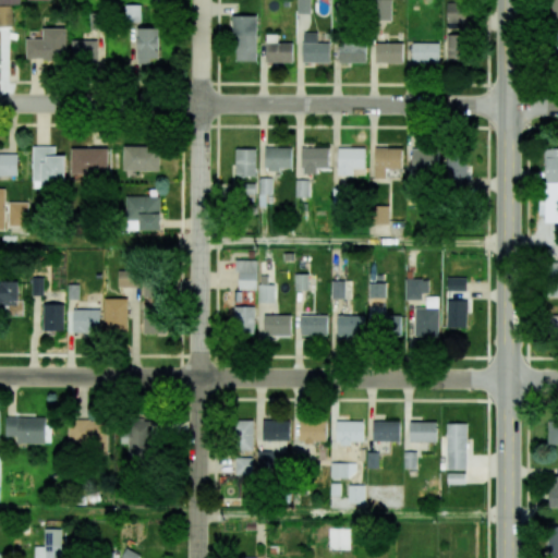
[(310,0),(296,0),(296,13),(311,14),(310,0)]
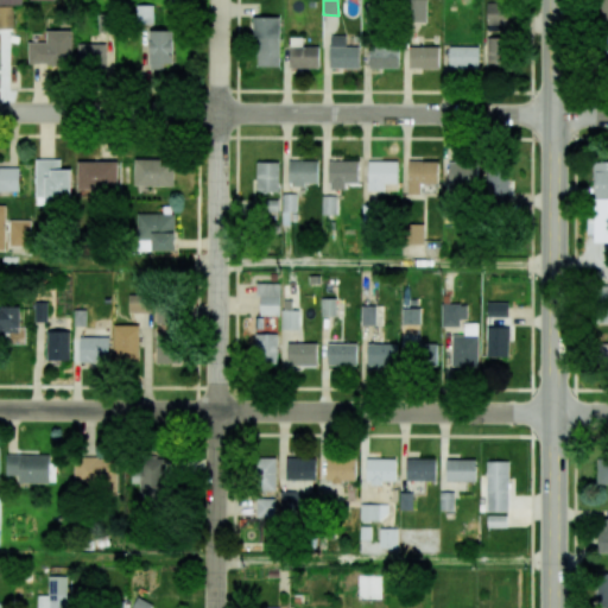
[(426,23),(426,0),(406,0),(407,21),(426,23)]
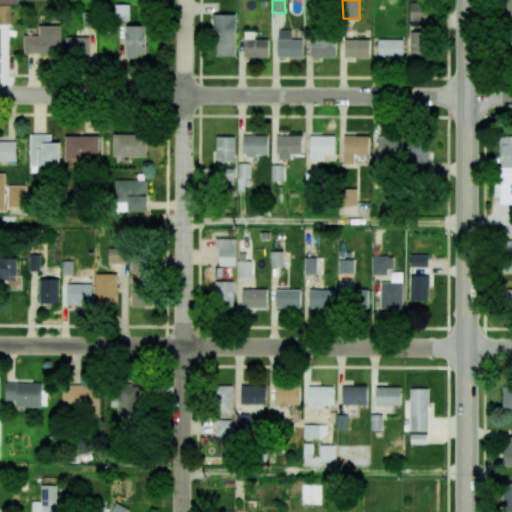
[(410,1),(409,20),(430,21),(431,2),(410,1)]
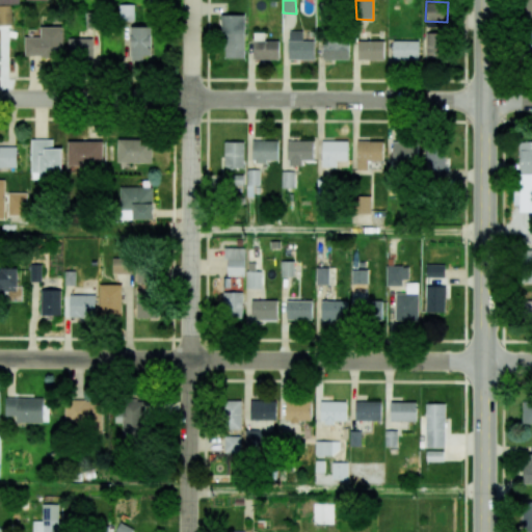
[(12,5),(0,4),(0,24),(12,25),(12,5)]
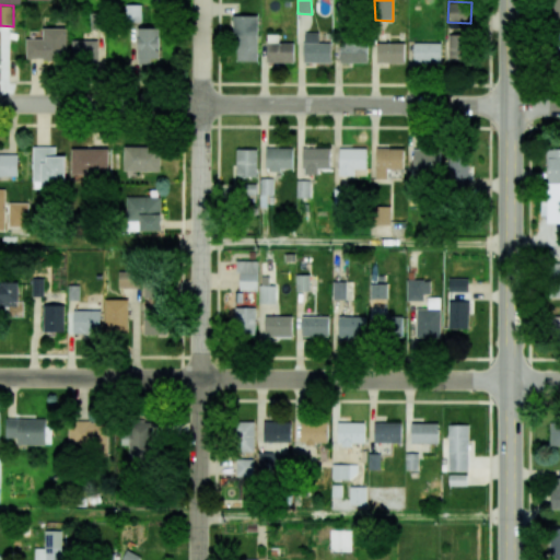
[(100,31),(100,13),(91,13),(91,31),(100,31)]
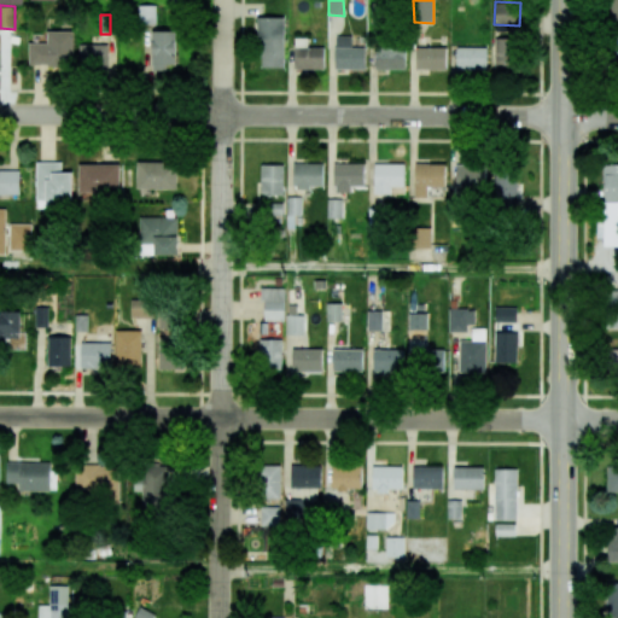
[(258,68),(285,68),(284,17),(257,18),(258,68)]
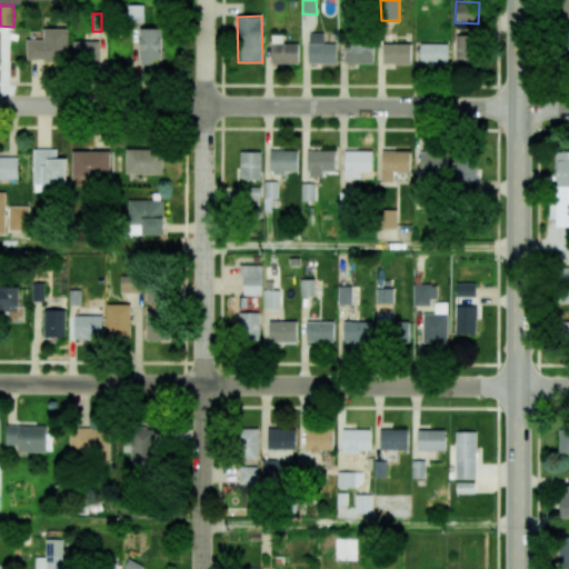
[(27,60),(67,61),(67,29),(43,28),(43,39),(27,39),(27,60)]
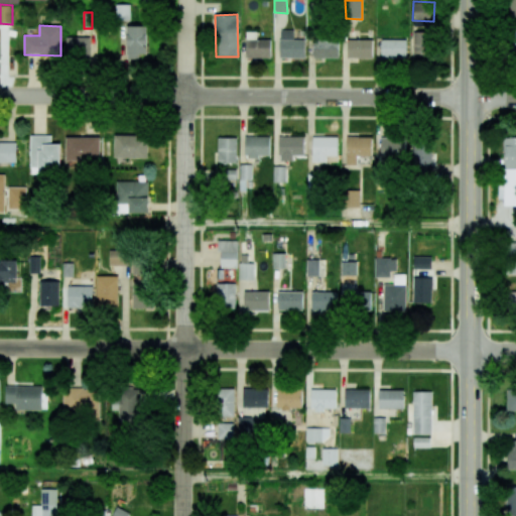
[(146,57),(147,26),(127,25),(127,56),(146,57)]
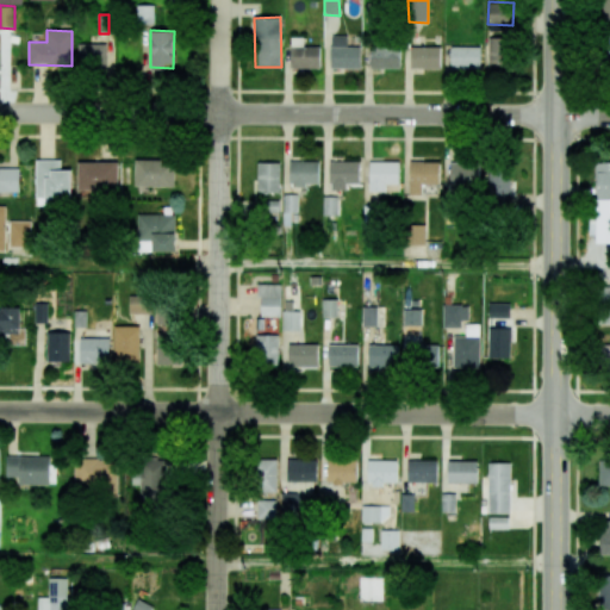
[(360,69),(360,47),(347,47),(347,36),(331,35),(330,68),(360,69)]
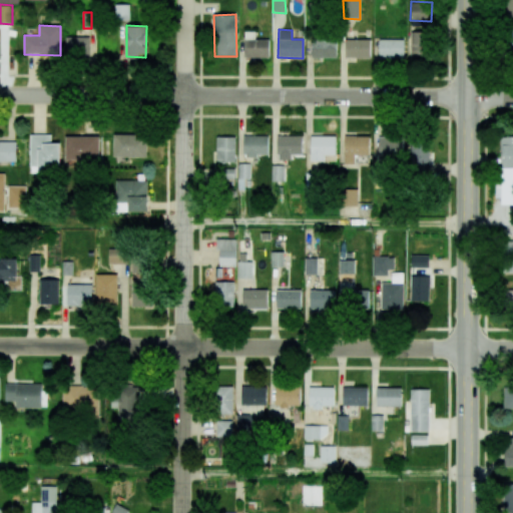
[(244,57),(269,57),(270,39),(255,39),(255,31),(244,31),(244,57)]
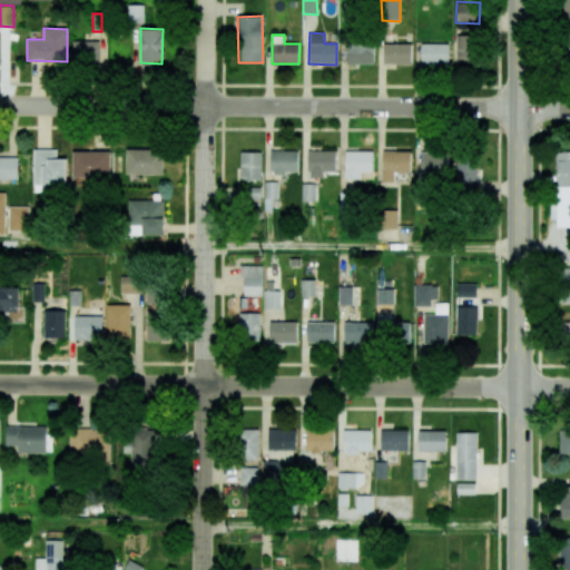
[(455,64),(475,65),(475,36),(457,35),(455,64)]
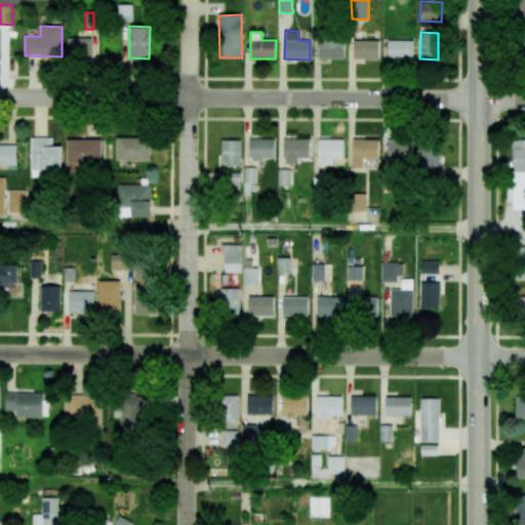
[(96,57),(96,38),(68,37),(68,57),(96,57)]
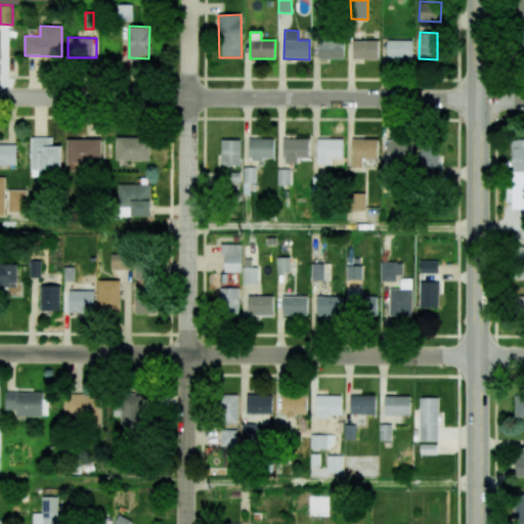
[(317,58),(344,59),(344,40),(318,39),(317,58)]
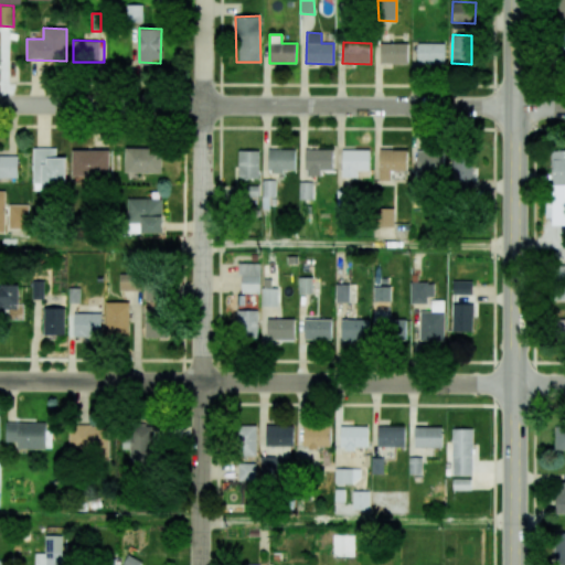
[(407,63),(407,43),(380,43),(380,64),(407,63)]
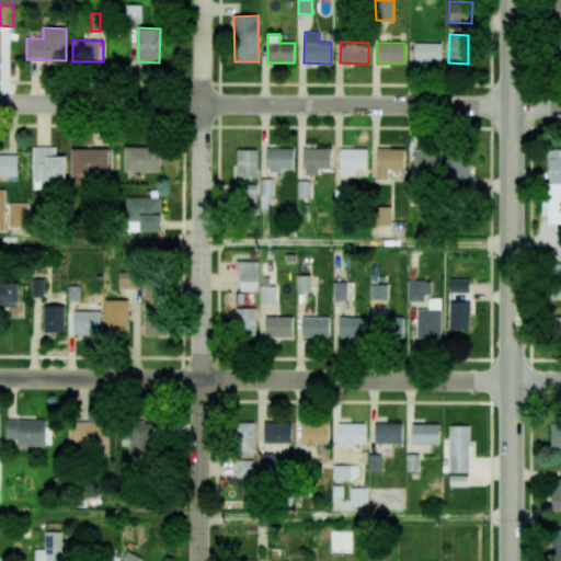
[(442,43),(414,43),(414,64),(442,64),(442,43)]
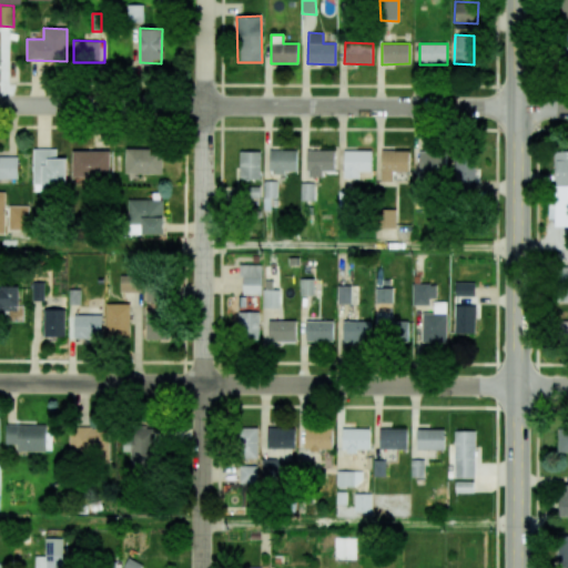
[(57,149),(33,149),(32,184),(67,185),(67,159),(57,158),(57,149)]
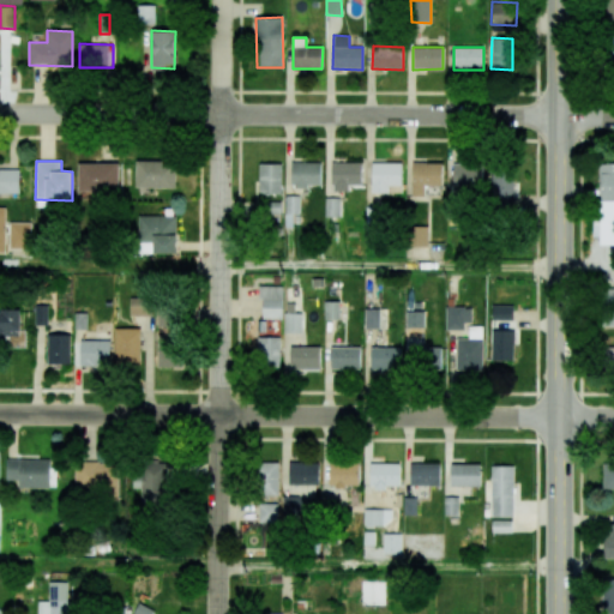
[(176,188),(176,161),(137,161),(136,187),(176,188)]
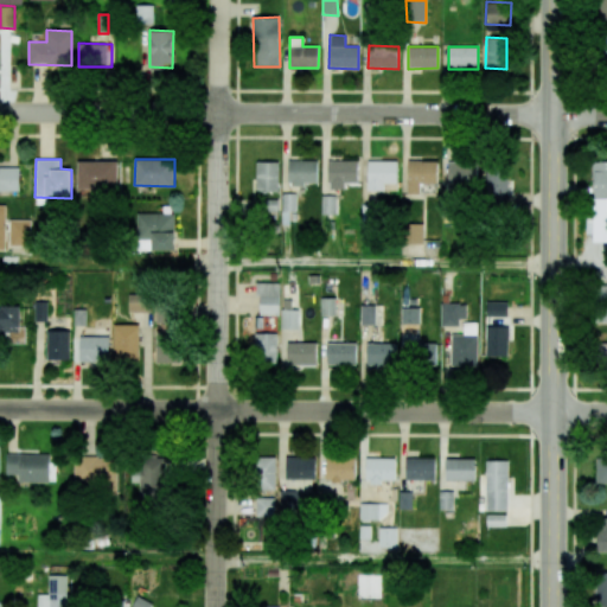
[(318,160),(288,160),(288,184),(318,185),(318,160)]
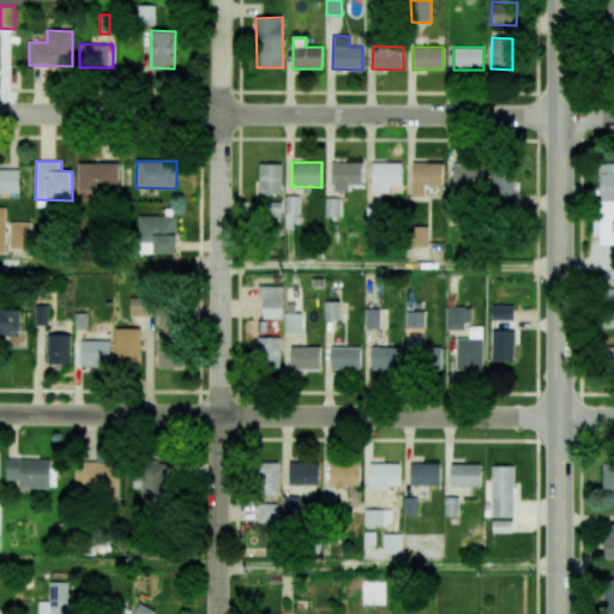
[(600,245),(613,244),(613,162),(601,162),(600,218),(594,218),(593,230),(600,230),(600,245)]
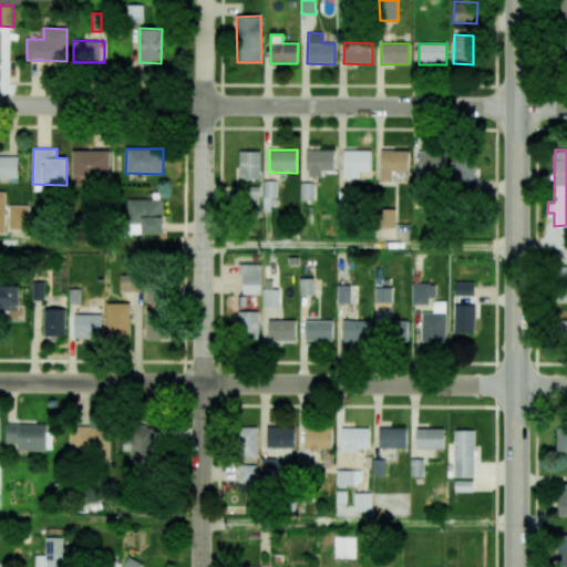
[(111,176),(110,151),(72,151),(73,177),(111,176)]
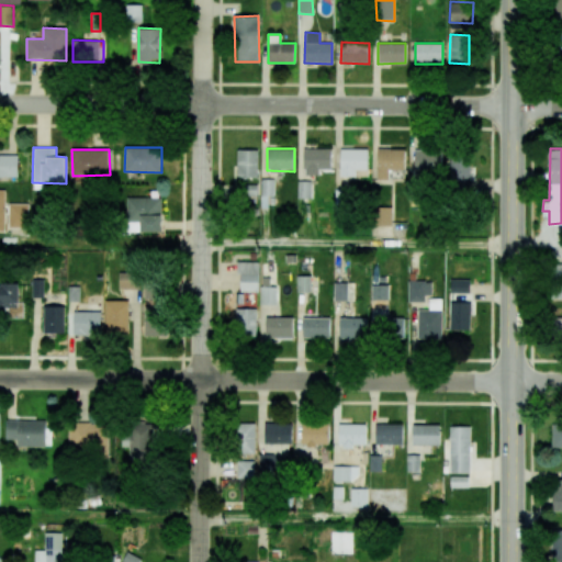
[(258,150),(237,149),(237,177),(257,177),(258,150)]
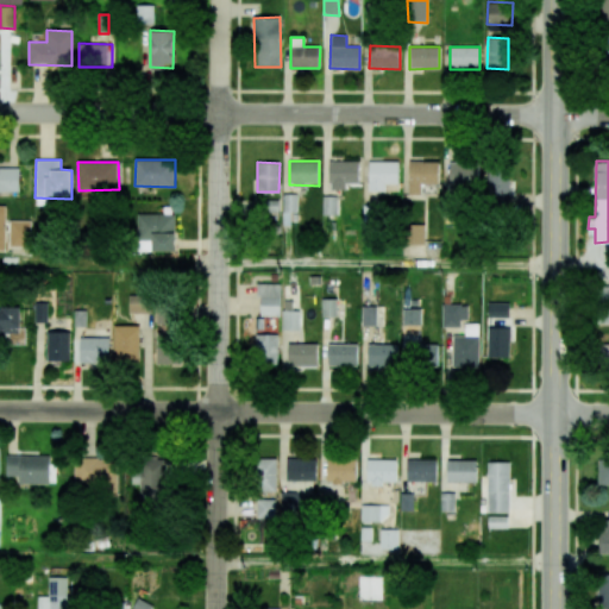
[(359,162),(330,162),(330,189),(346,189),(346,183),(358,183),(359,162)]
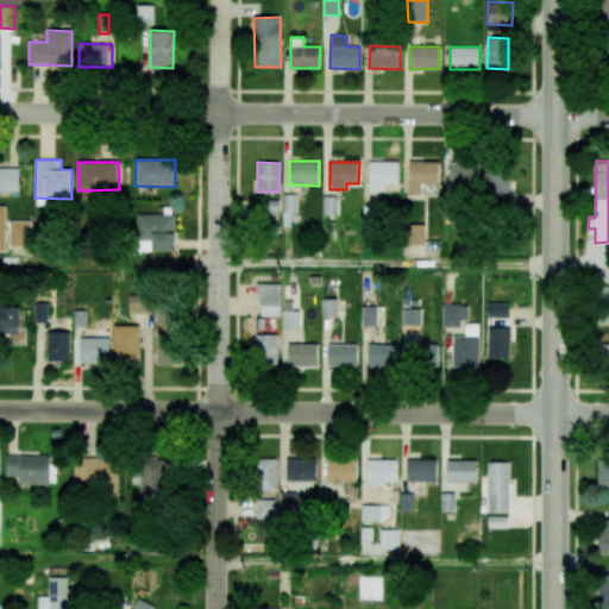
[(385,192),(385,184),(399,184),(399,162),(369,162),(369,192),(385,192)]
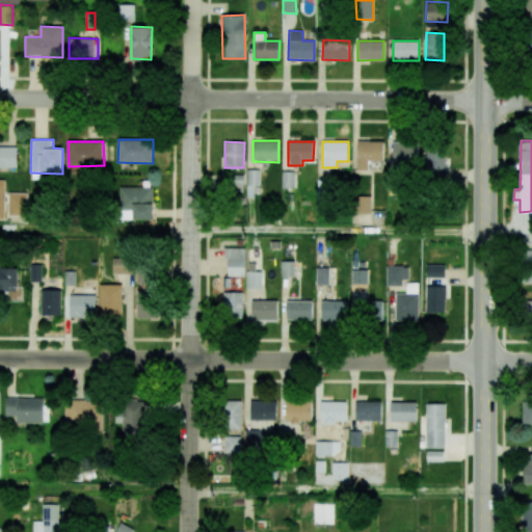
[(356,169),(368,169),(368,161),(383,161),(383,141),(357,141),(356,169)]
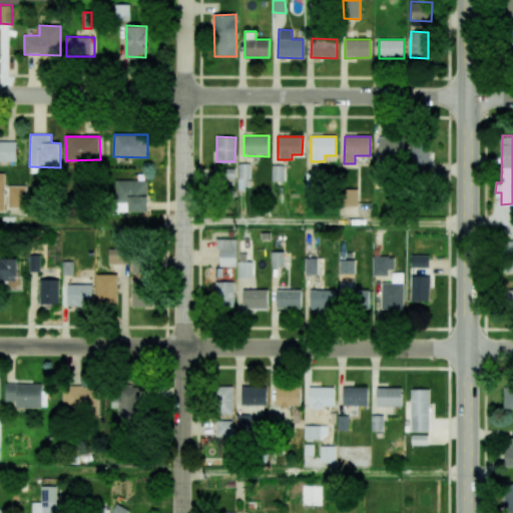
[(379,159),(404,158),(403,136),(378,137),(379,159)]
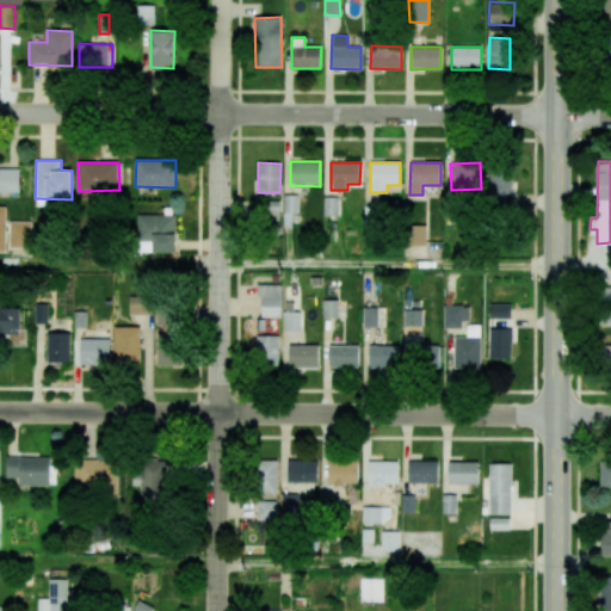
[(0,191),(19,192),(19,168),(0,167),(0,191)]
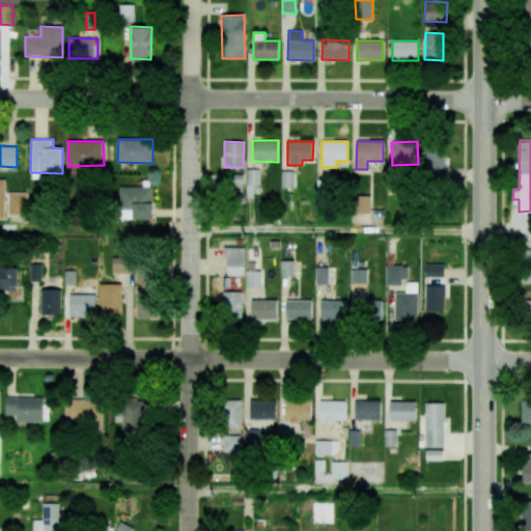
[(424,175),(443,176),(443,148),(425,147),(424,175)]
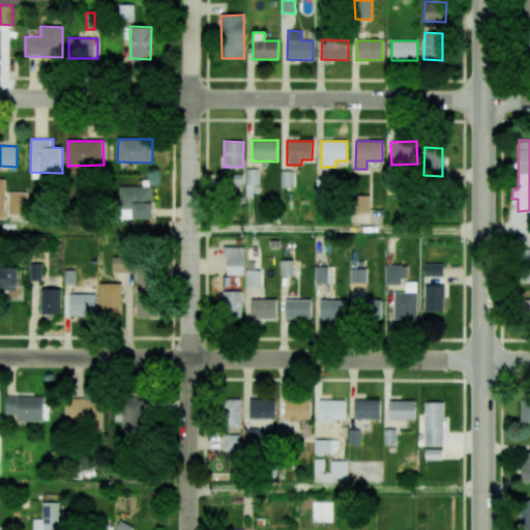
[(259,169),(247,169),(247,188),(259,188),(259,169)]
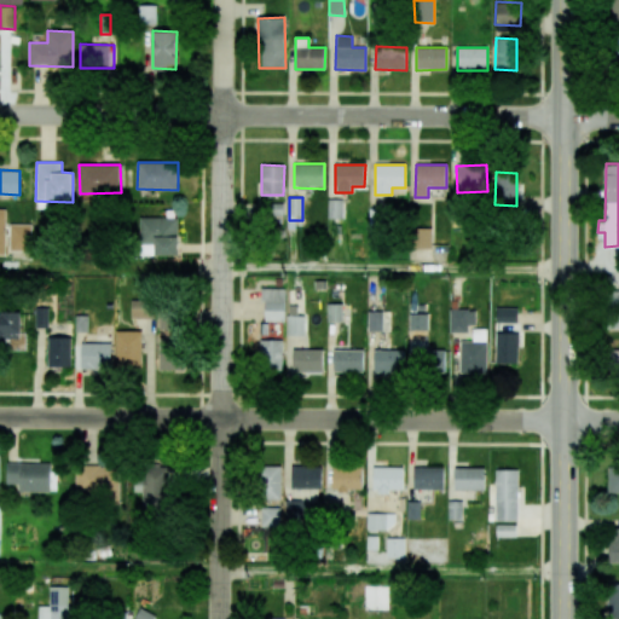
[(342,219),(343,200),(329,200),(328,218),(342,219)]
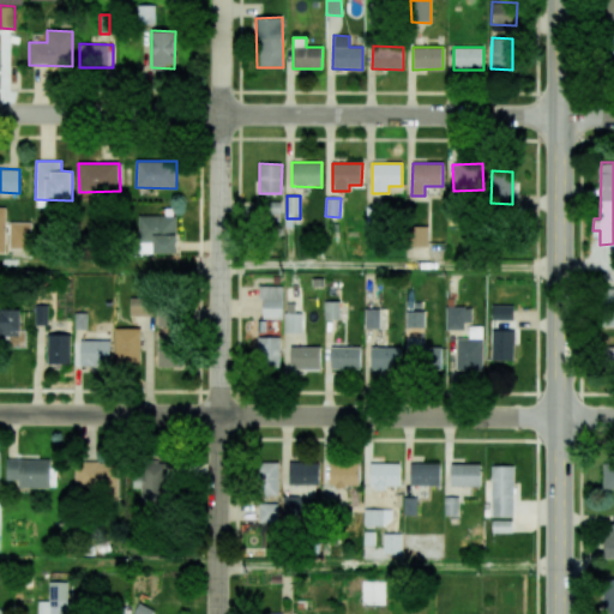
[(178,216),(138,215),(138,242),(154,242),(154,253),(176,253),(178,216)]
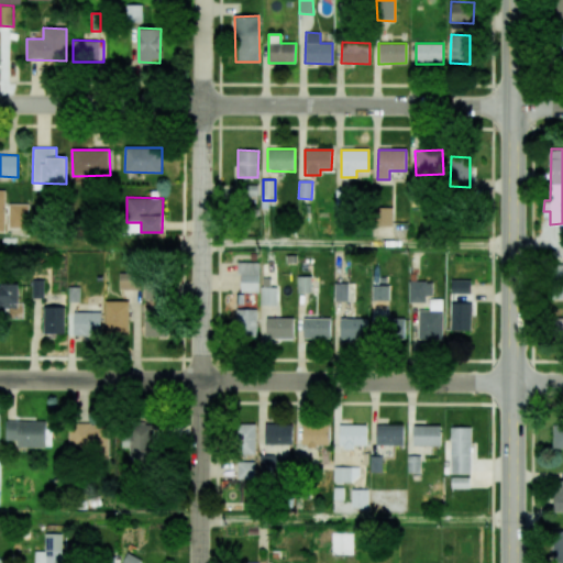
[(29,203),(9,203),(9,228),(29,228),(29,203)]
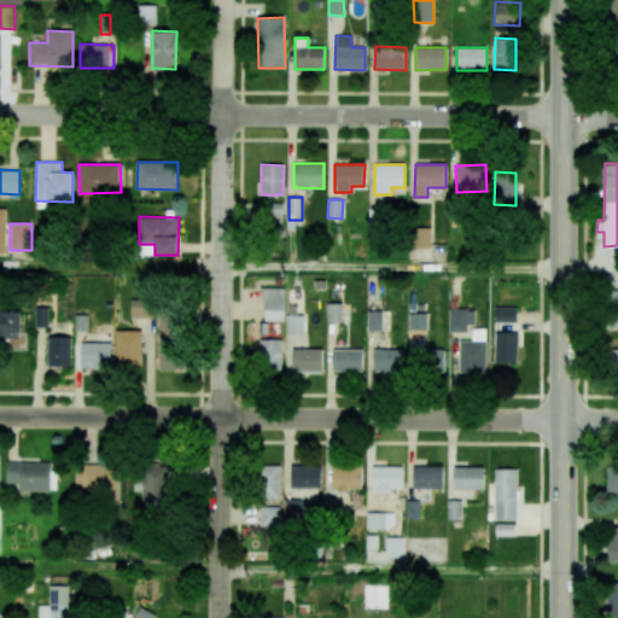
[(430,227),(412,228),(413,249),(431,248),(430,227)]
